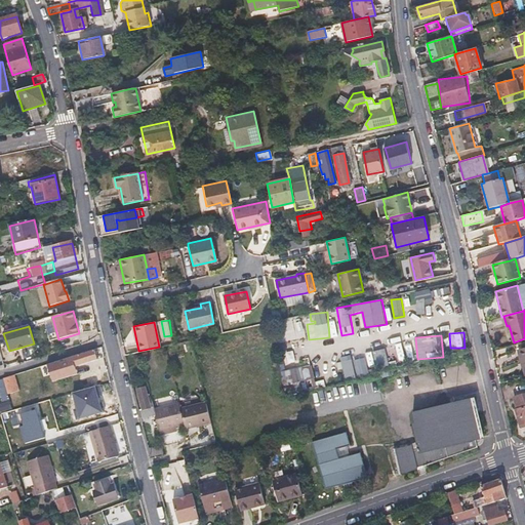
[(342,356),(345,379),(370,376),(369,367),(388,365),(387,351),(342,356)]
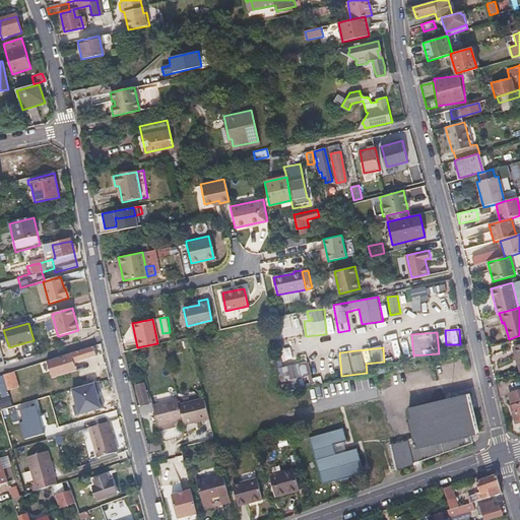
[(49,371),(91,356),(88,348),(46,363),(49,371)]
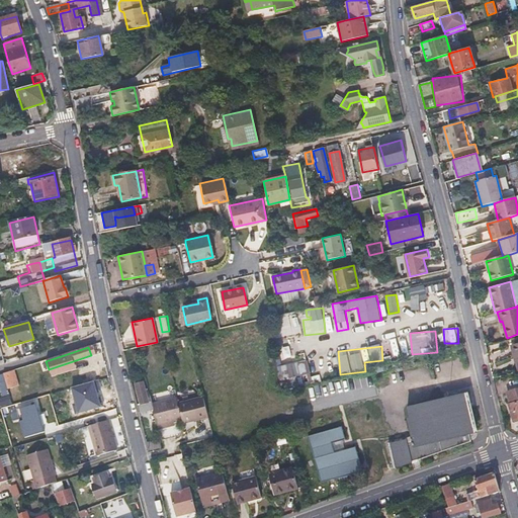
[(311,381),(320,380),(317,360),(277,364),(279,380),(310,376),(311,381)]
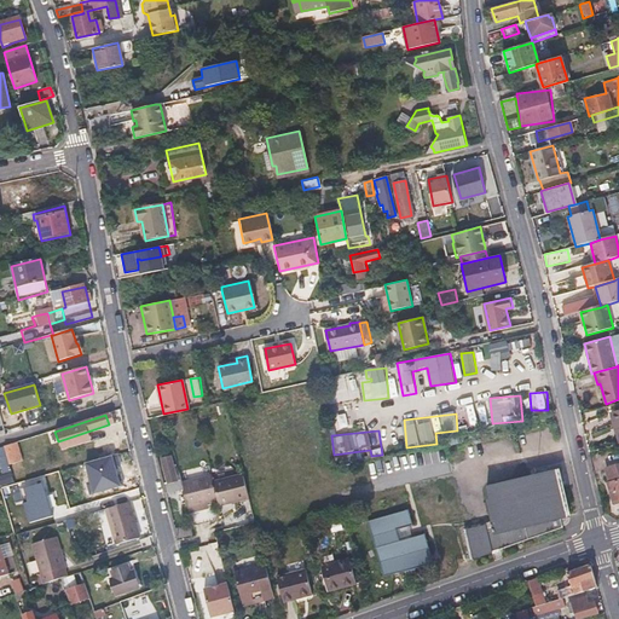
[(10,467),(28,461),(25,453),(7,460),(10,467)]
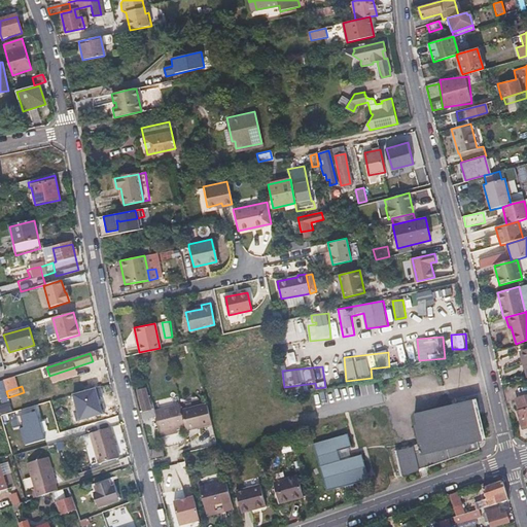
[(152,401),(149,402),(146,388),(138,391),(142,405),(138,406),(139,412),(154,409),(152,401)]
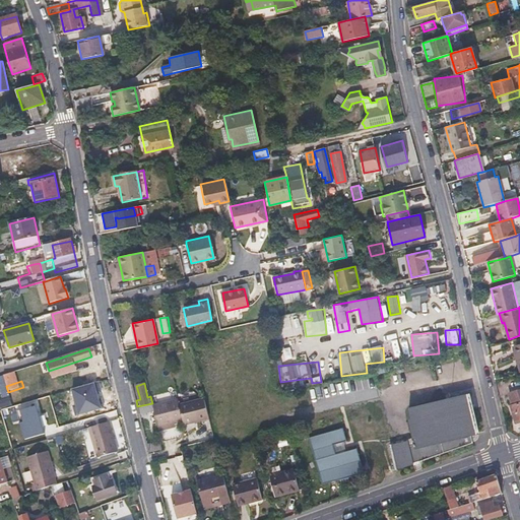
[(519,419),(519,391),(509,395),(512,406),(511,406),(514,421),(519,419)]
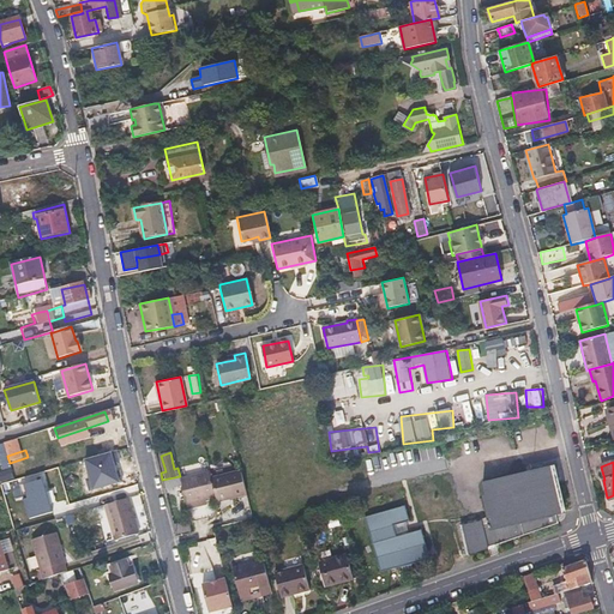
[(565,511),(555,468),(483,485),(486,495),(483,497),(489,525),(482,527),(481,522),(459,527),(467,554),(558,523),(557,513),(565,511)]
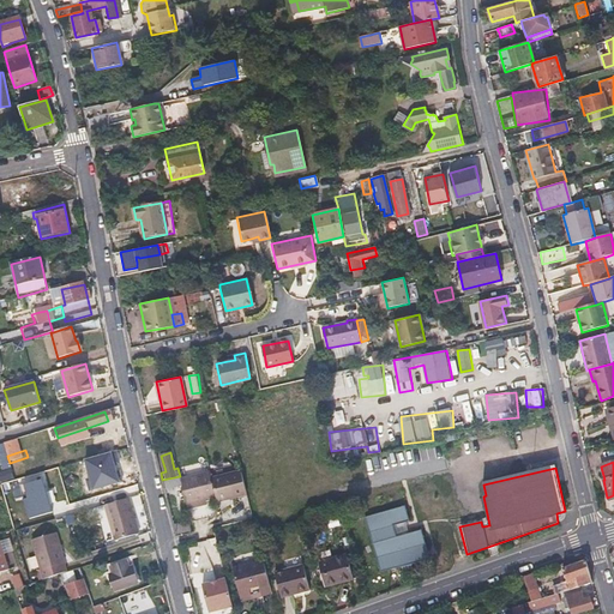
[(8,469),(0,471),(0,481),(0,483),(12,479),(8,469)]
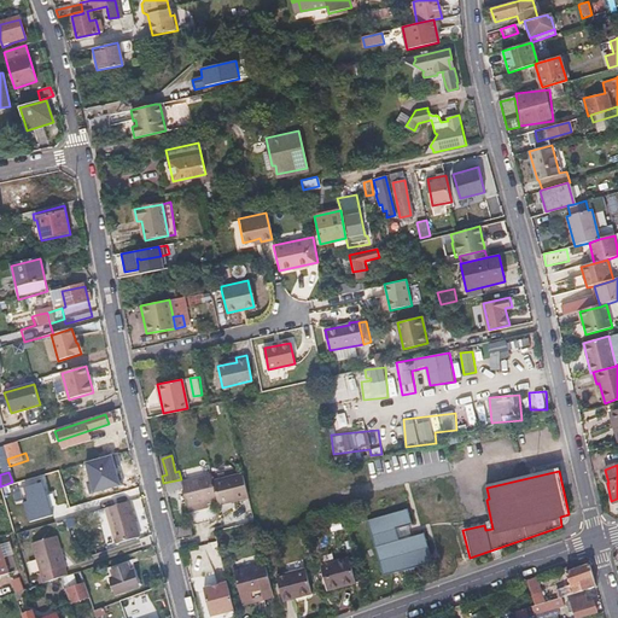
[(217,500),(219,506),(249,497),(243,473),(213,481),(217,500)]
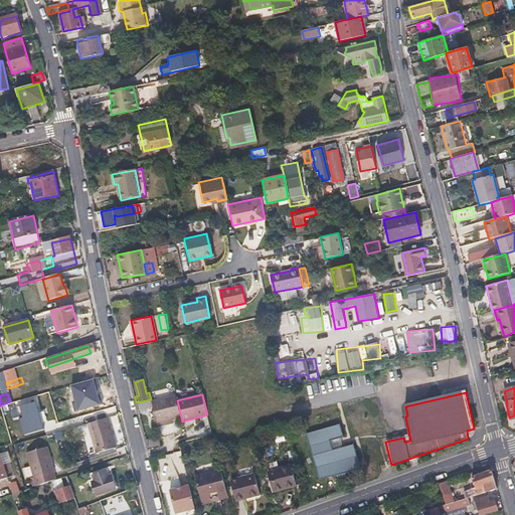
[(152,402),(158,426),(167,424),(166,420),(172,418),(181,416),(177,400),(176,395),(152,402)]
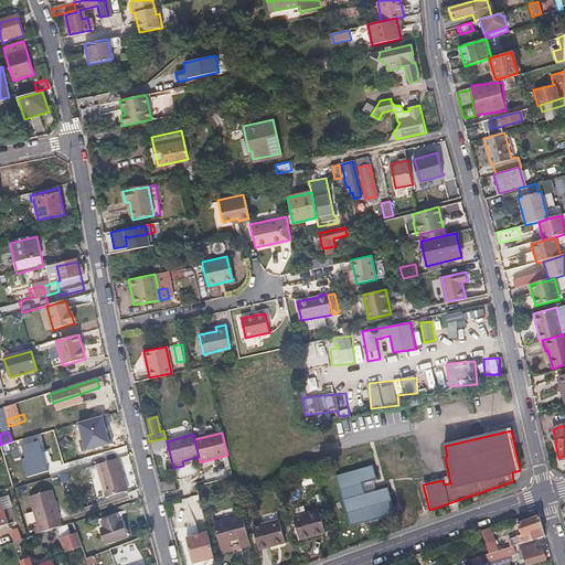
[(96,462),(105,496),(128,489),(118,456),(96,462)]
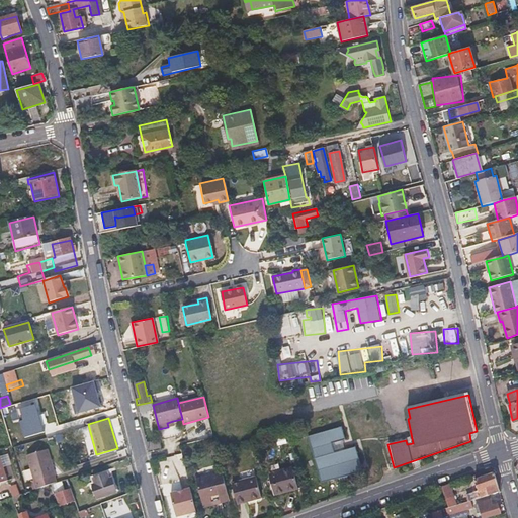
[(347,438),(343,426),(309,437),(322,481),(363,467),(357,447),(336,453),(332,442),(347,438)]
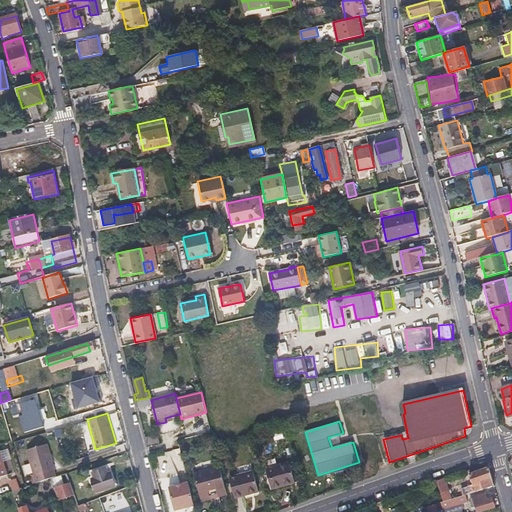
[(145,438),(146,442),(147,446),(162,442),(160,434),(145,438)]
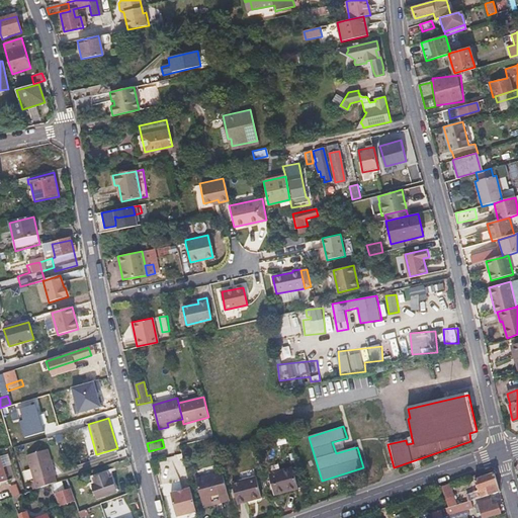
[(25,455),(36,489),(57,482),(47,449),(25,455)]
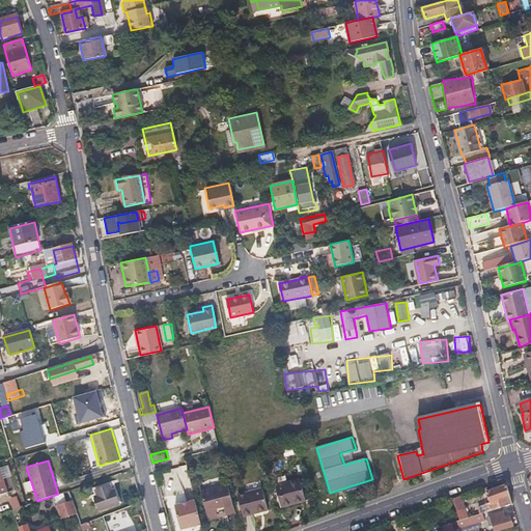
[(5,468),(0,469),(0,473),(6,494),(12,492),(5,468)]
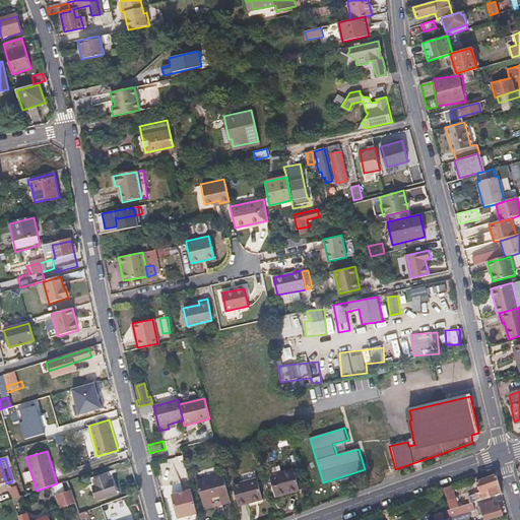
[(268,475),(274,496),(298,490),(291,469),(268,475)]
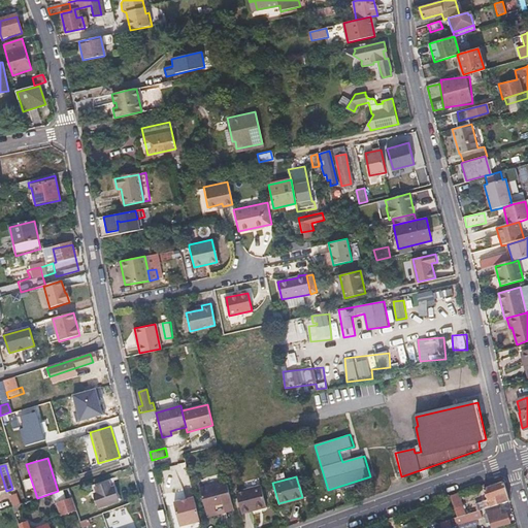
[(92,487),(99,508),(120,501),(112,480),(92,487)]
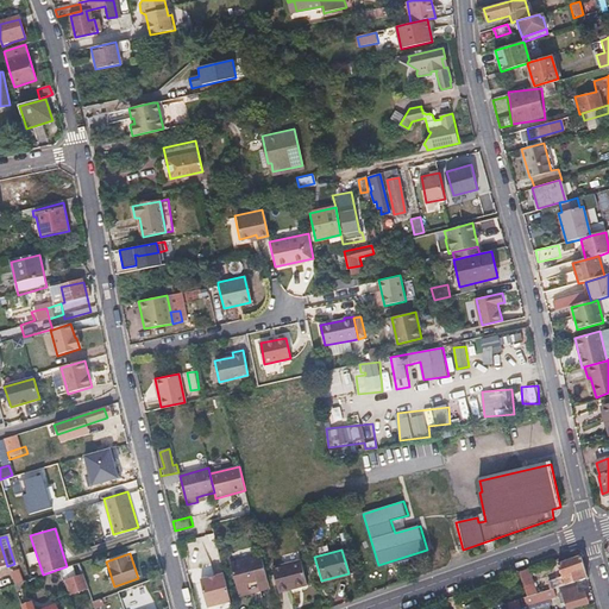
[(232,563),(239,590),(259,585),(261,591),(270,589),(262,557),(232,563)]
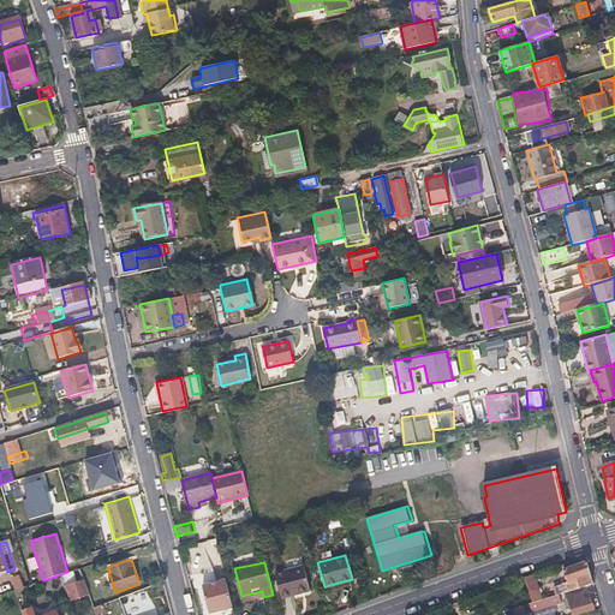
[(562,569),(563,573),(565,577),(565,578),(566,581),(562,584),(565,591),(592,583),(586,562),(585,562),(562,569)]
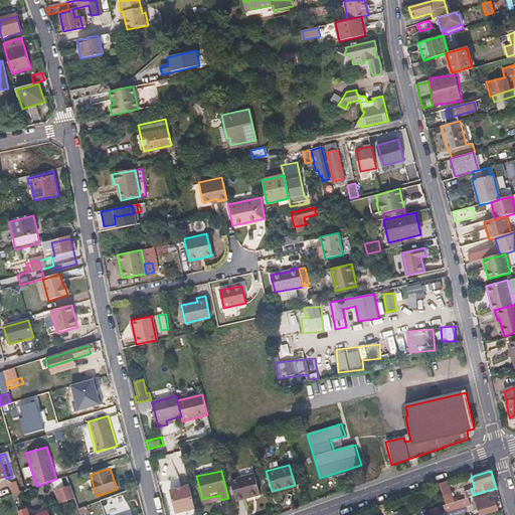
[(231,480),(236,501),(260,494),(254,474),(231,480)]
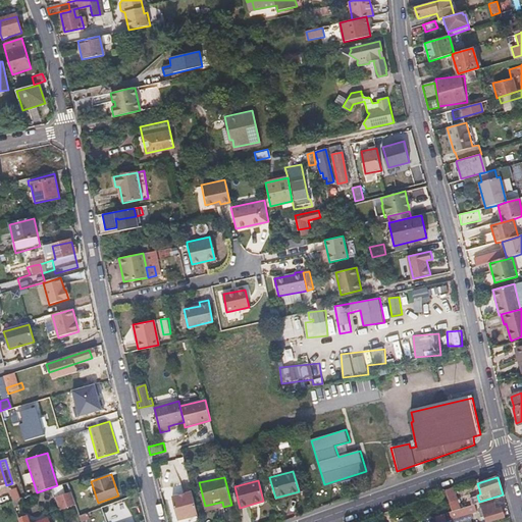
[(457,509),(459,508),(452,487),(444,490),(451,511),(457,509)]
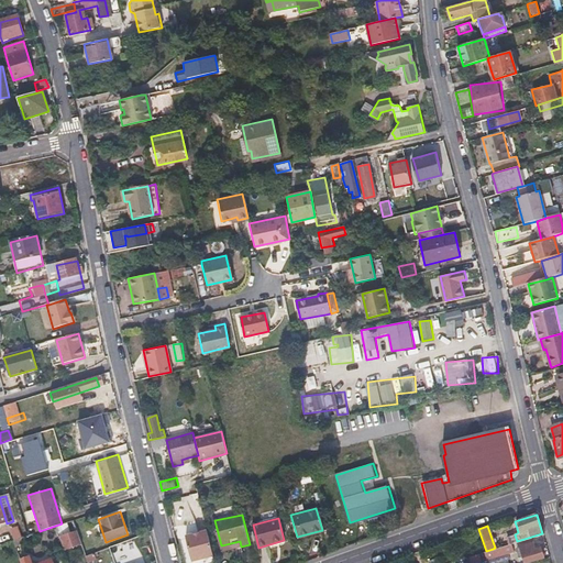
[(81,545),(76,531),(59,538),(65,552),(81,545)]
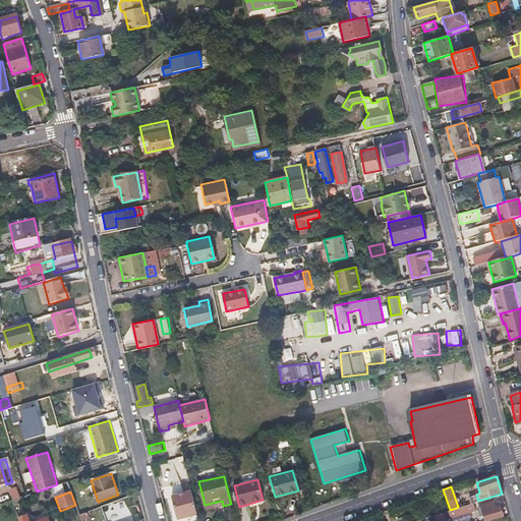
[(191,491),(171,497),(177,520),(197,516),(191,491)]
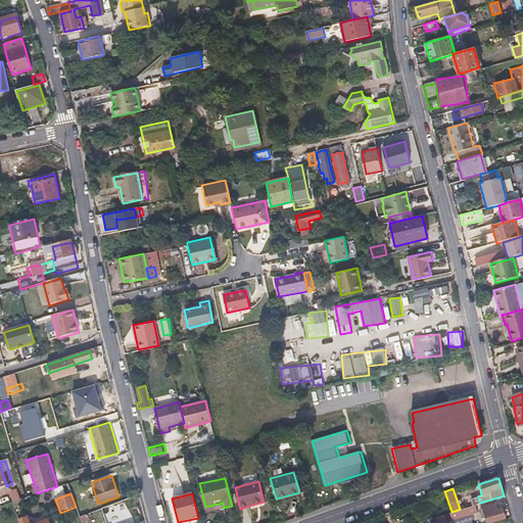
[(18,522),(19,522),(26,521),(20,505),(22,504),(21,500),(16,501),(13,502),(12,503),(18,522)]
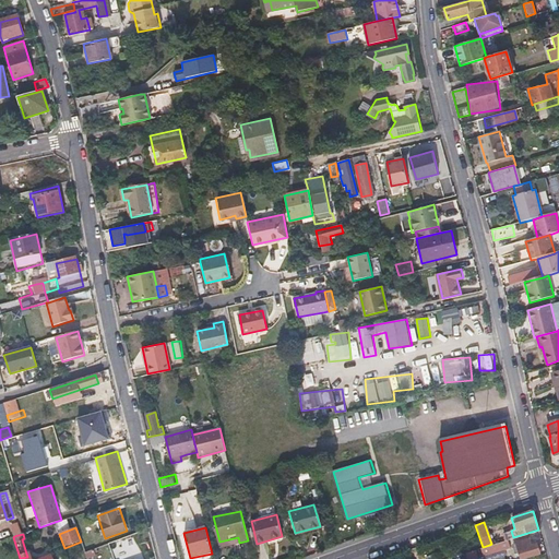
[(221,548),(239,543),(238,537),(219,542),(221,548)]
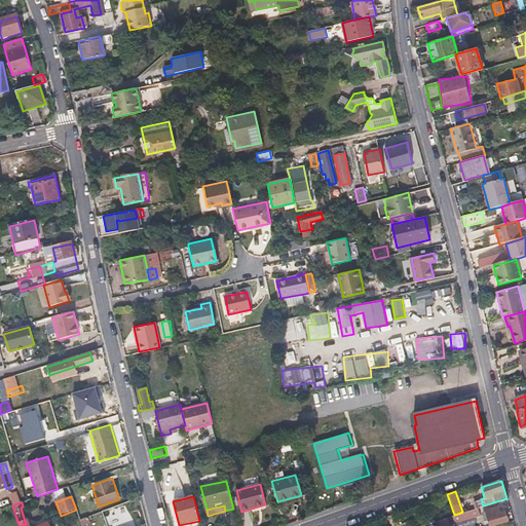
[(501,513),(500,510),(499,506),(483,512),(484,515),(486,514),(490,525),(508,521),(504,512),(501,513)]
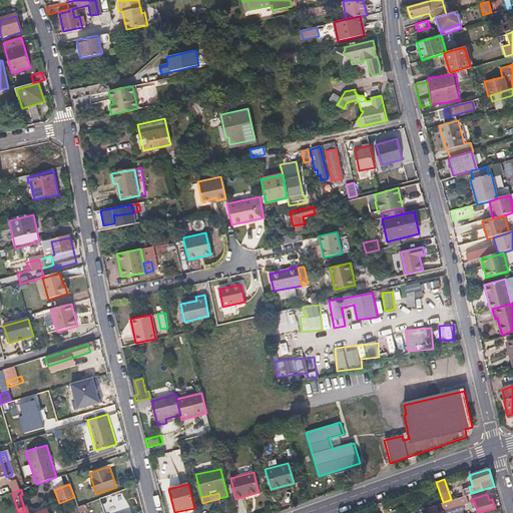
[(464,495),(451,499),(449,500),(451,505),(466,501),(464,495)]
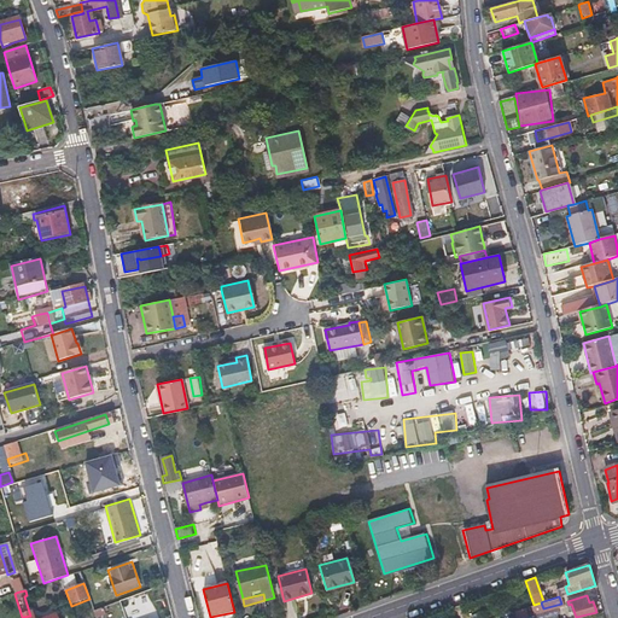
[(534,607),(516,612),(517,617),(530,617),(536,617),(534,607)]
